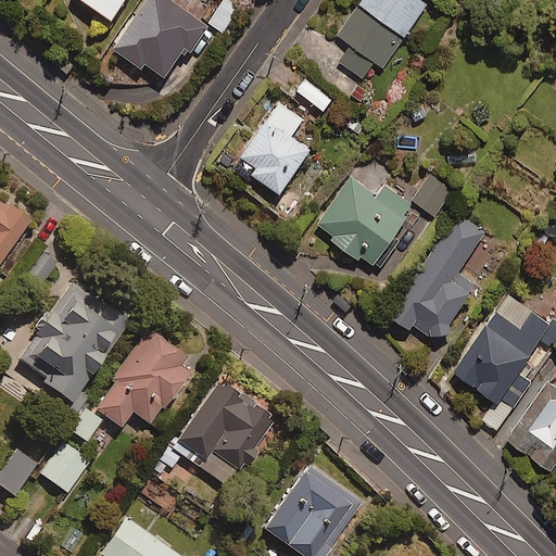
[(119,0),(90,0),(111,13),(119,0)]
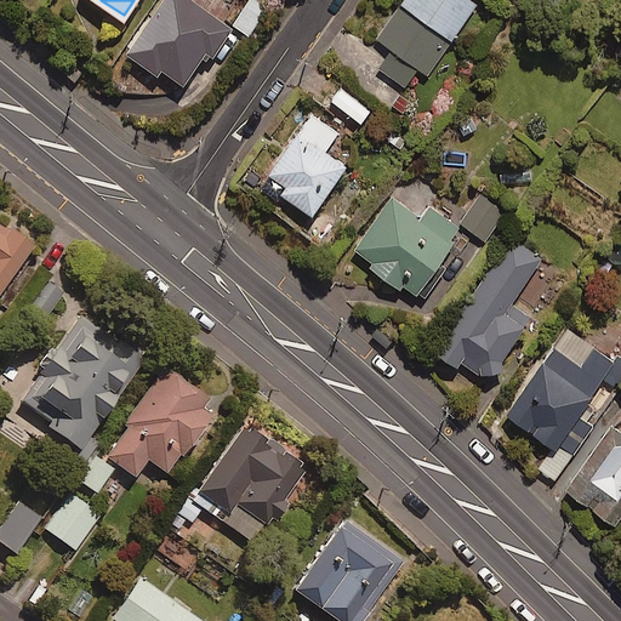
[(160,0),(124,51),(155,74),(160,67),(181,83),(200,55),(206,60),(231,24),(195,0),(160,0)]
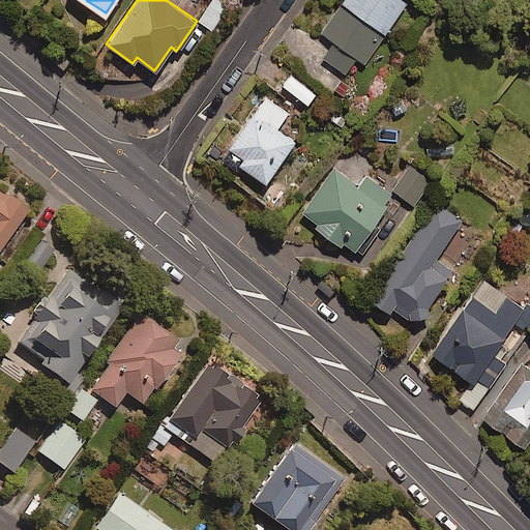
[(406,1),(405,0),(343,0),(321,31),(334,40),(323,57),(345,71),(356,55),(364,61),(406,1)]
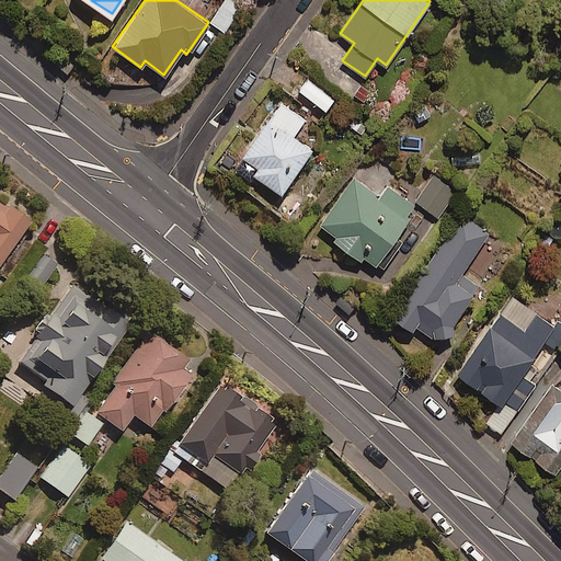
[(333,98),(307,78),(299,88),(325,107),(333,98)]
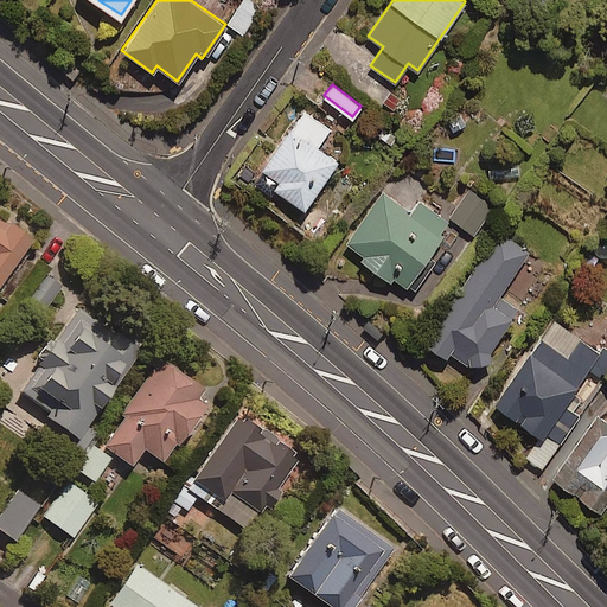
[(326,127),(302,109),(262,166),(278,177),(273,184),(304,206),(337,159),(315,142),(326,127)]
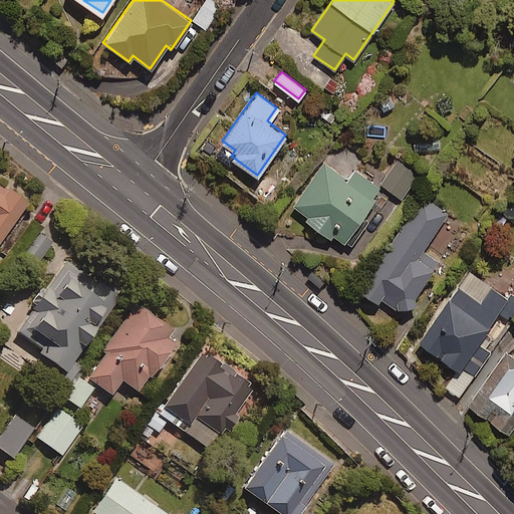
[(418,174),(397,160),(380,183),(402,198),(418,174)]
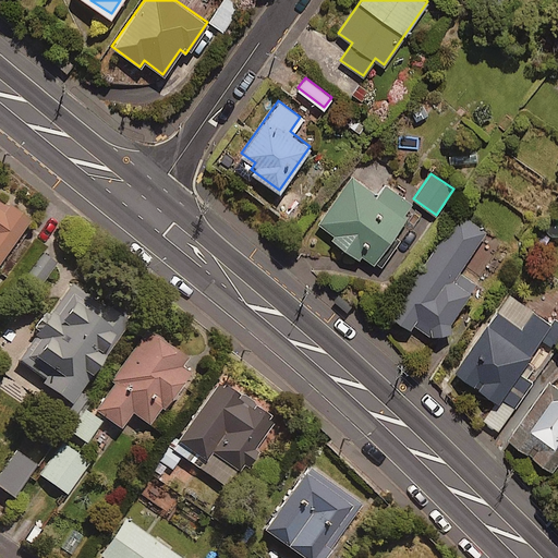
[(378,193),(352,174),(316,225),(371,264),(414,203),(386,183),(378,193)]
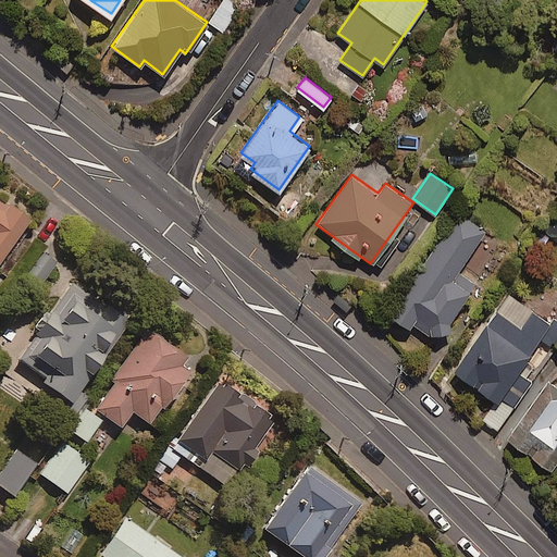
[(0,255),(26,219),(0,199),(0,255)]
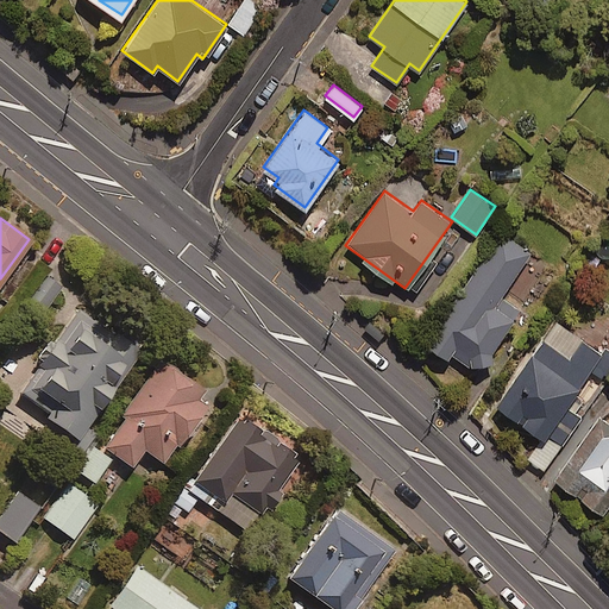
[(529,251),(501,231),(426,340),(447,355),(451,351),(477,369),(520,307),(500,294),(529,251)]
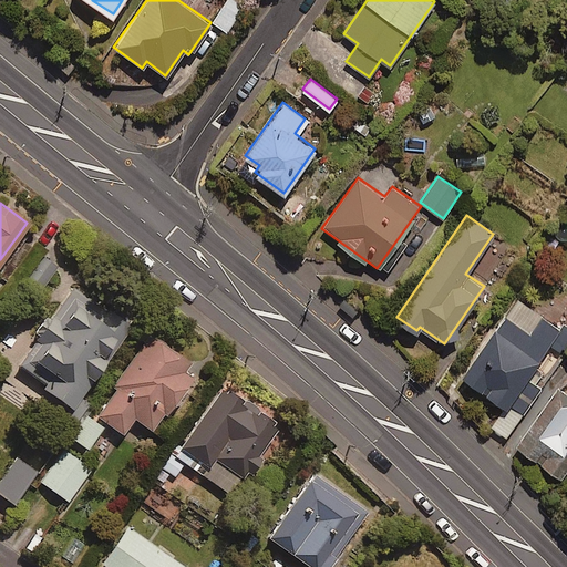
[(57,266),(42,256),(26,277),(40,288),(57,266)]
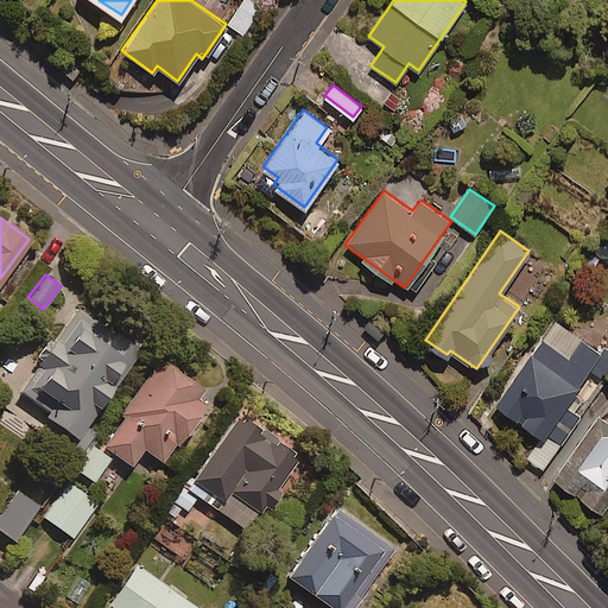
[(138,344),(67,296),(49,320),(56,324),(32,359),(38,363),(18,392),(46,412),(44,416),(74,436),(138,344)]
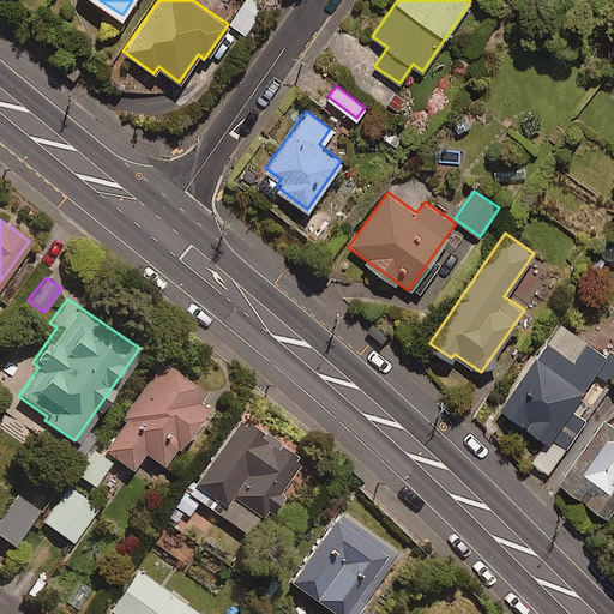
[(579,393),(596,371),(611,380),(613,374),(613,348),(612,348),(607,355),(559,321),(500,405),(548,439),(551,434),(569,445),(588,417),(579,411),(588,399),(579,393)]
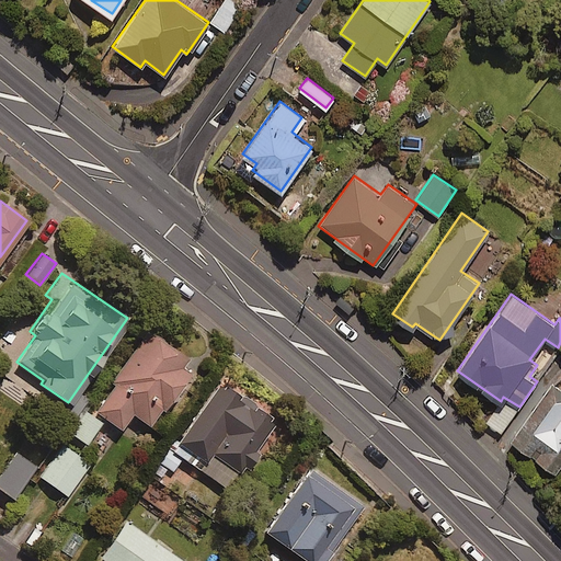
[(184,356),(146,330),(90,409),(118,428),(130,413),(149,426),(189,371),(178,364),(184,356)]
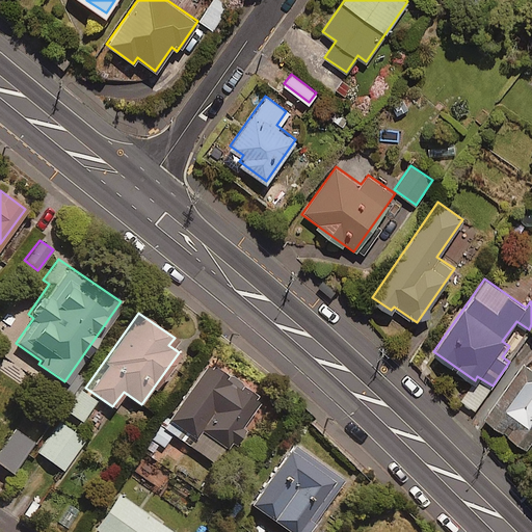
[(531,368),(523,361),(483,415),(526,446),(531,436),(531,368)]
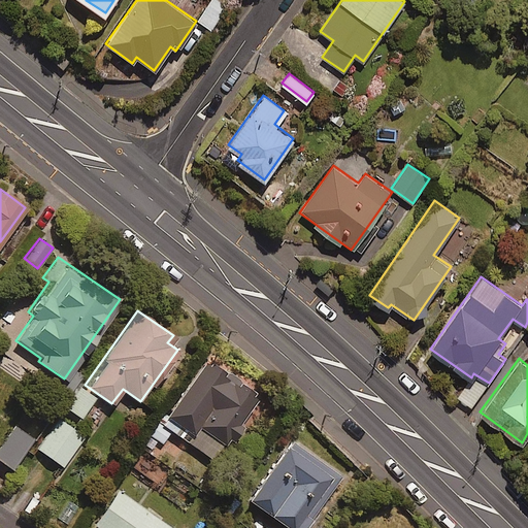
[(256,396),(204,360),(152,436),(161,443),(170,430),(212,459),(256,396)]
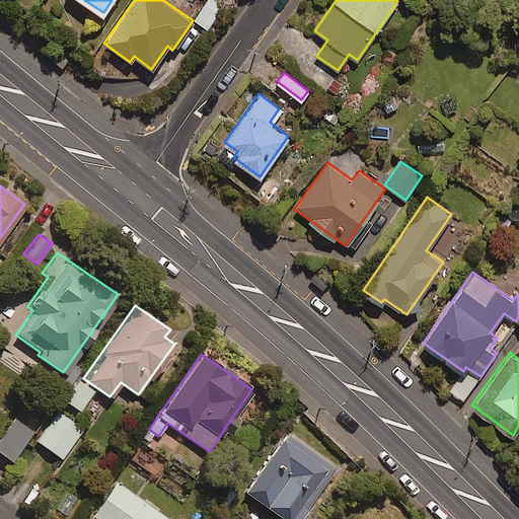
[(82,429),(58,412),(36,440),(61,458),(82,429)]
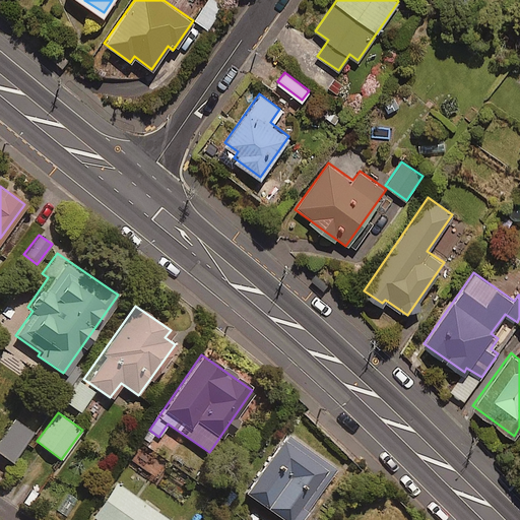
[(31,432),(14,419),(0,439),(0,453),(10,461),(31,432)]
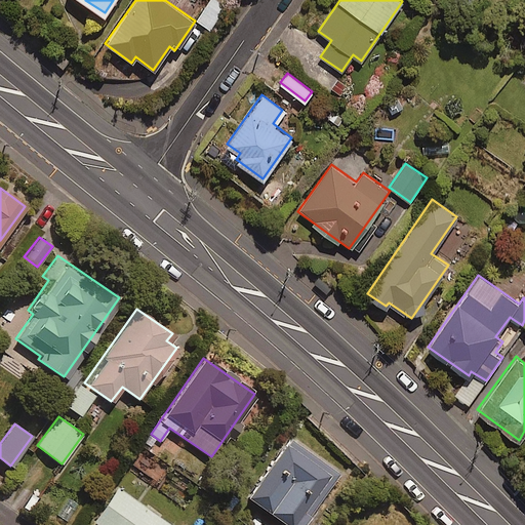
[(299,524),(337,472),(288,437),(246,496),(286,524),(299,524)]
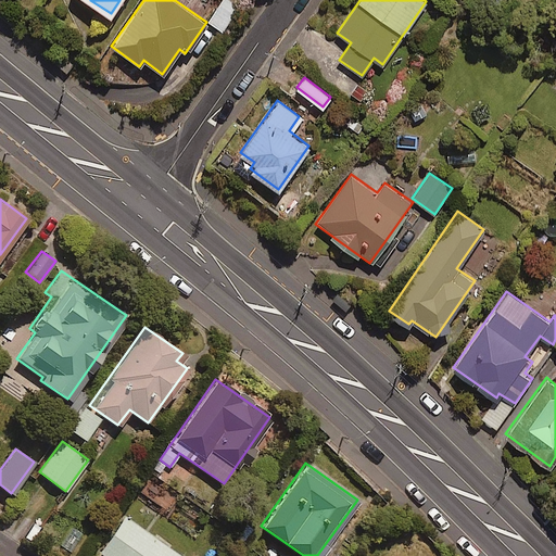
[(179,555),(123,516),(98,552),(103,555),(179,555)]
